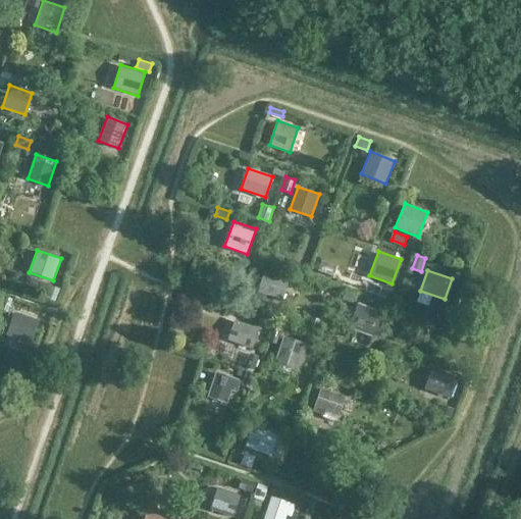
[(290,279),(264,271),(258,292),(282,300),(290,279)]
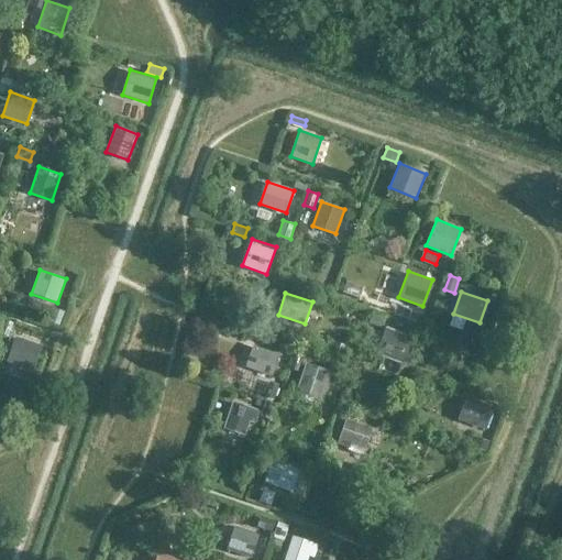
[(55,307),(50,321),(59,325),(65,310),(55,307)]
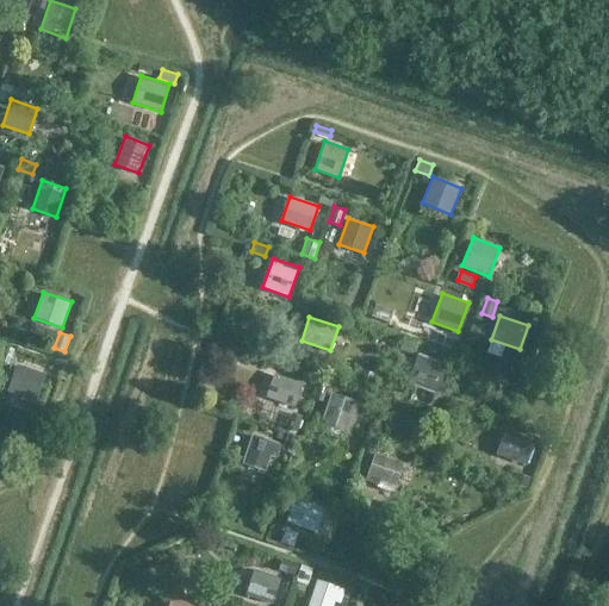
[(404,338),(401,348),(416,353),(418,343),(404,338)]
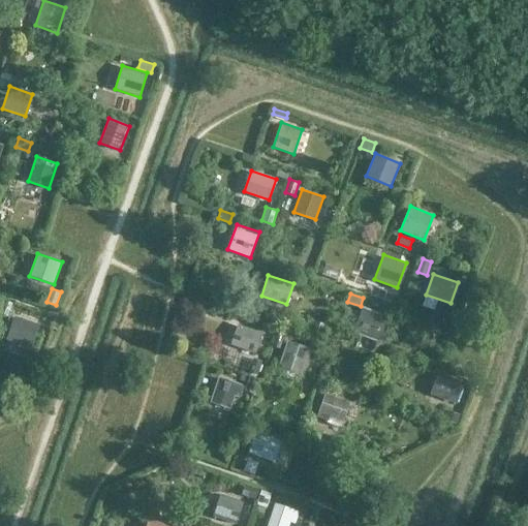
[(3,299),(0,306),(0,312),(7,315),(12,303),(3,299)]
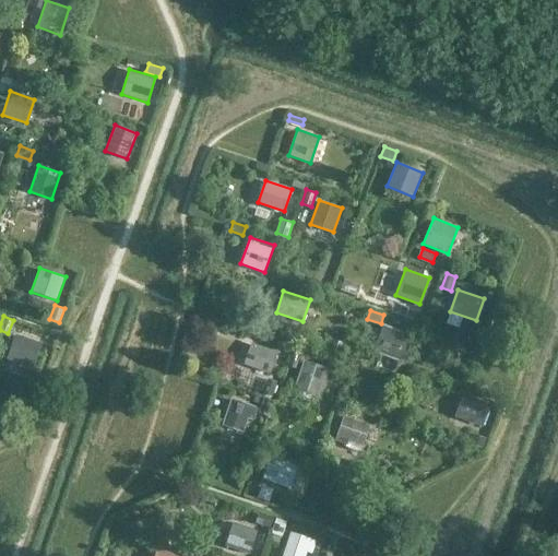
[(400,361),(411,333),(383,323),(378,339),(383,341),(379,353),(400,361)]
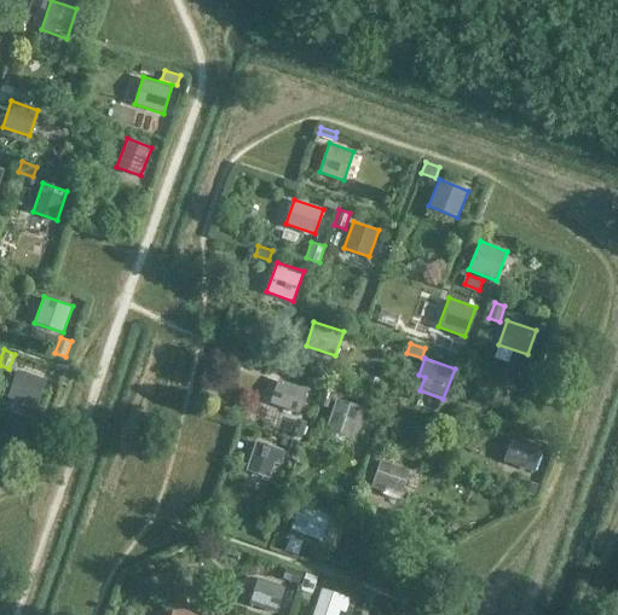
[(36,407),(46,378),(17,369),(7,396),(36,407)]
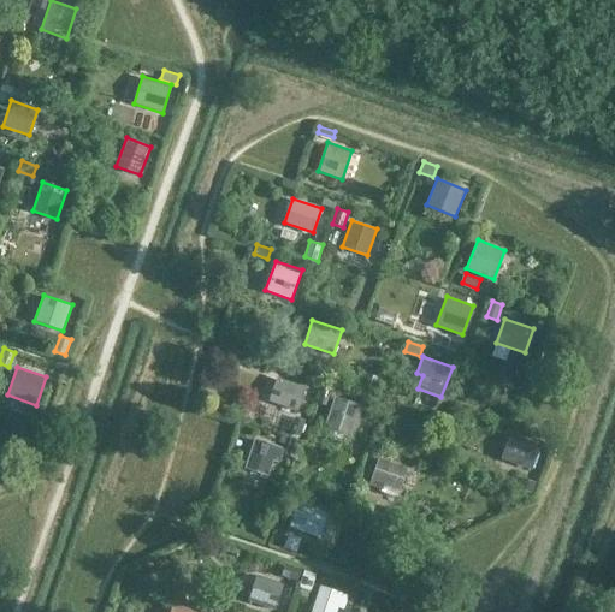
[(306,387),(277,376),(268,400),(297,410),(306,387)]
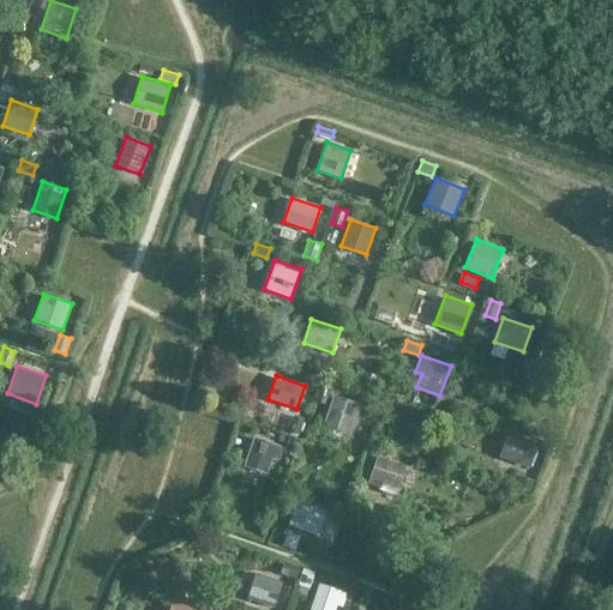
[(322,385),(317,400),(325,403),(330,388),(322,385)]
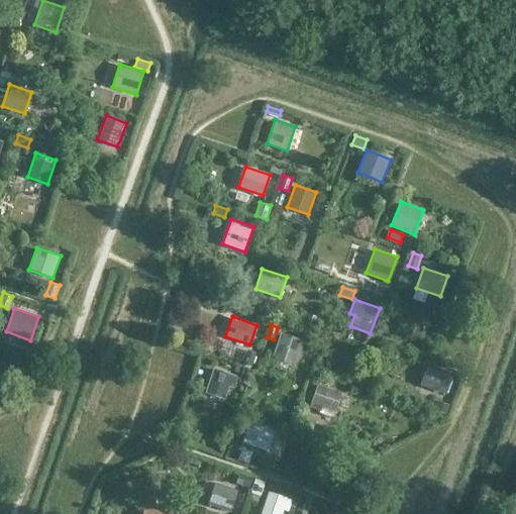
[(281,332),(273,356),(296,365),(304,340),(281,332)]
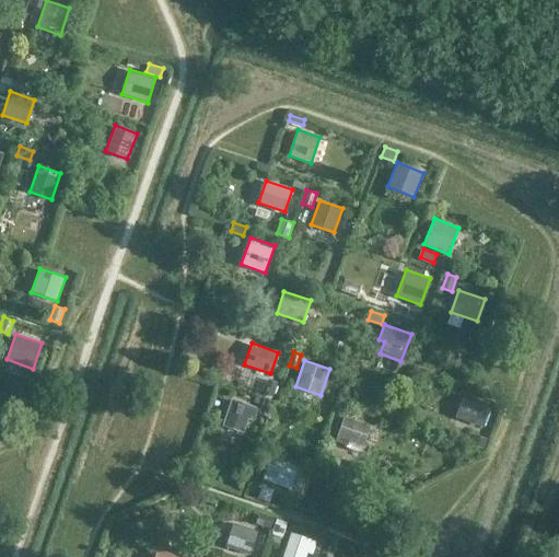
[(268,380),(264,392),(272,395),(277,382),(268,380)]
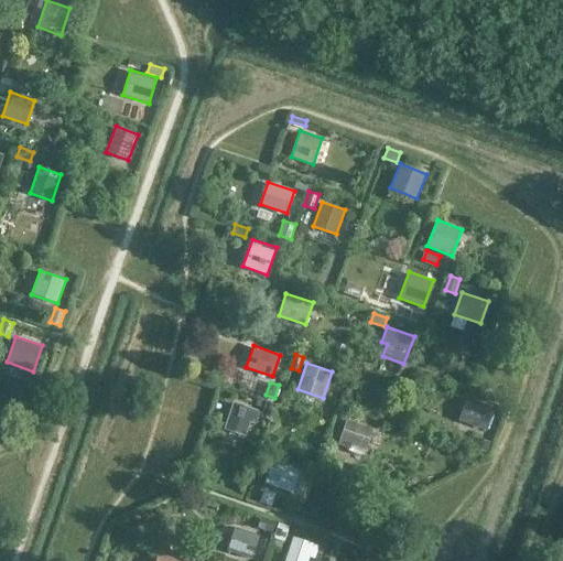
[(495,407),(467,397),(459,419),(487,429),(495,407)]
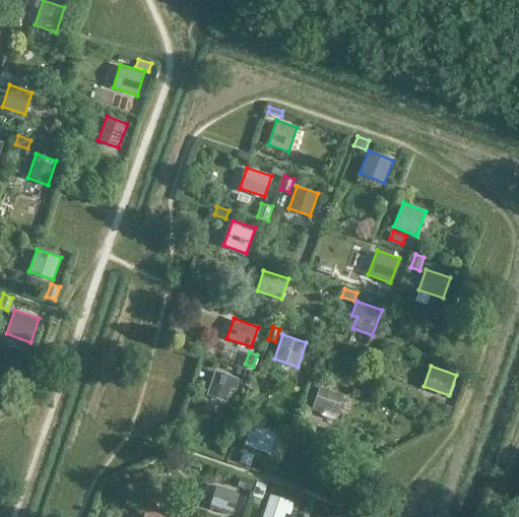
[(206,395),(226,401),(231,388),(236,390),(240,378),(214,370),(206,395)]
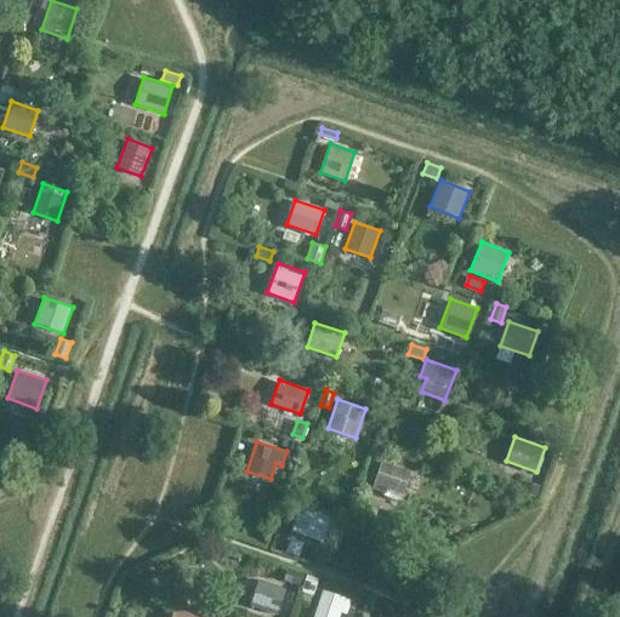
[(294,441),(288,456),(297,460),(302,444),(294,441)]
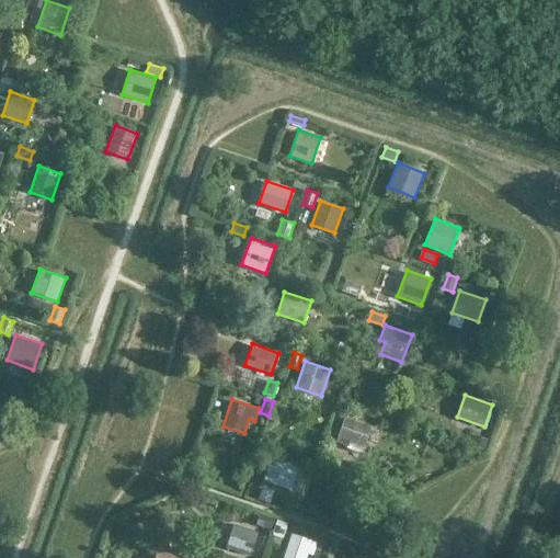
[(350,442),(364,447),(372,425),(345,417),(336,442),(349,446),(350,442)]
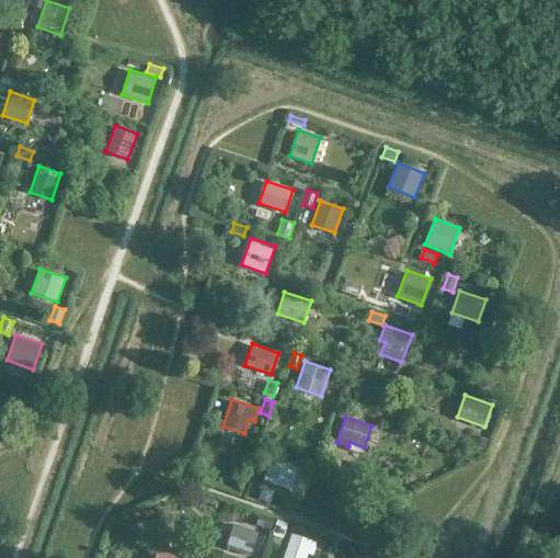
[(475,435),(472,445),(484,448),(488,440),(475,435)]
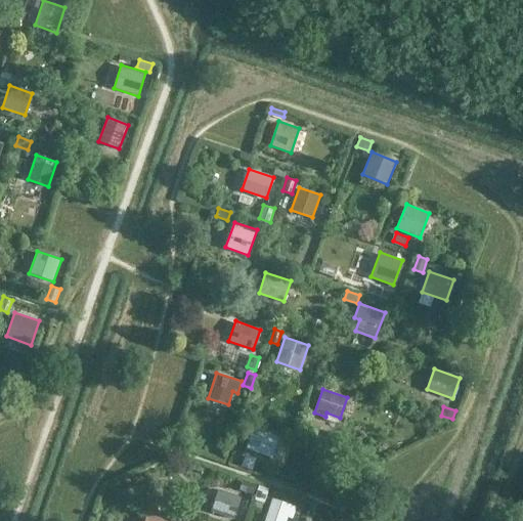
[(308,419),(305,428),(317,432),(320,423),(308,419)]
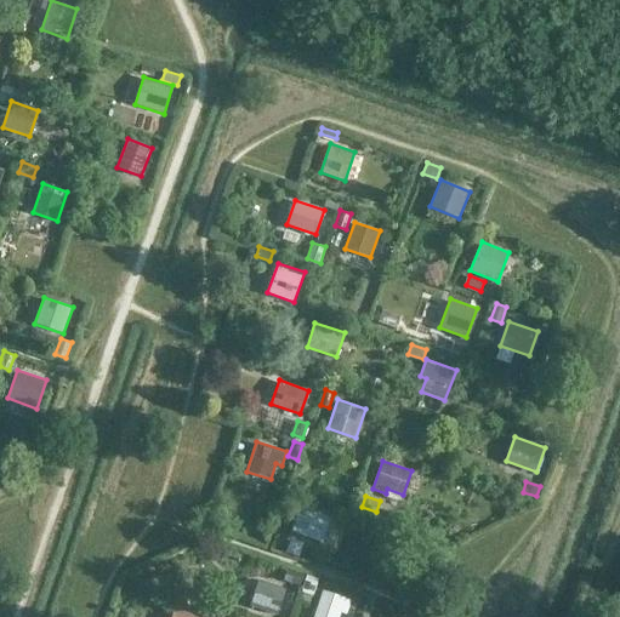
[(302,504),(291,531),(322,542),(331,515),(302,504)]
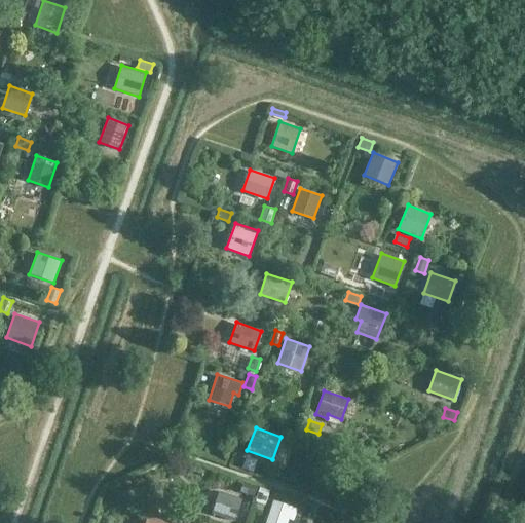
[(247,456),(242,468),(253,471),(257,460),(247,456)]
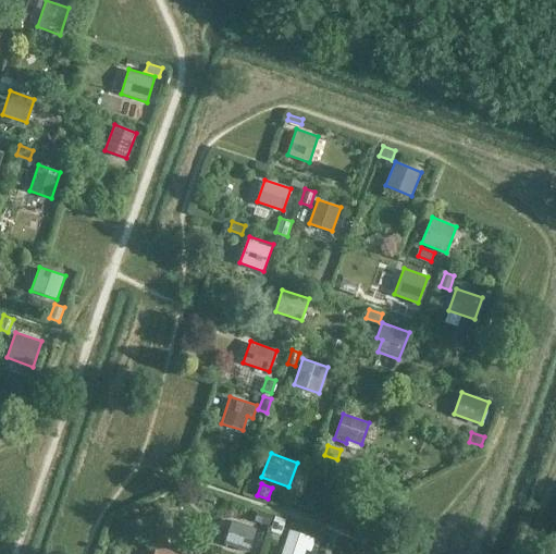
[(258,512),(255,520),(269,525),(272,516),(258,512)]
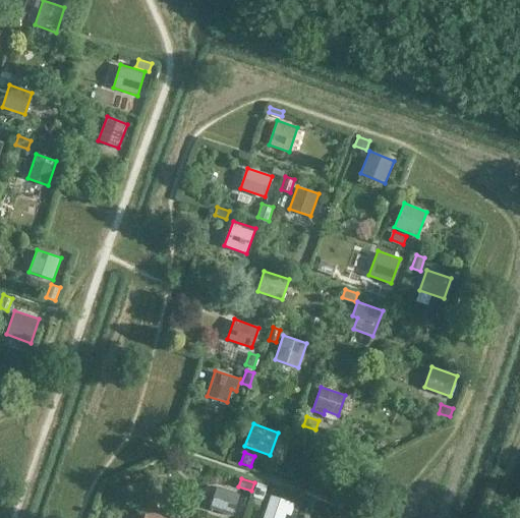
[(258,482),(251,502),(261,505),(263,499),(264,500),(268,485),(258,482)]
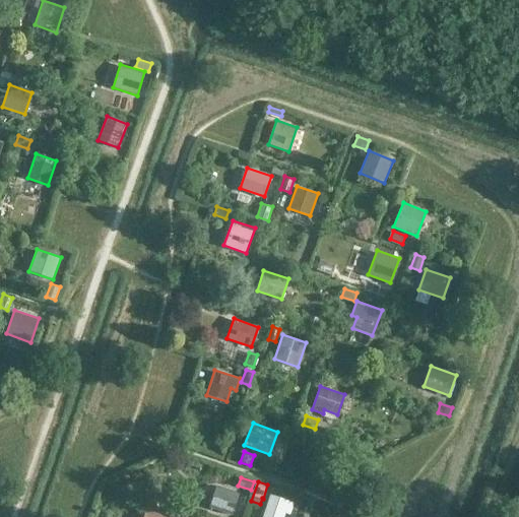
[(240,494),(216,486),(209,507),(233,514),(240,494)]
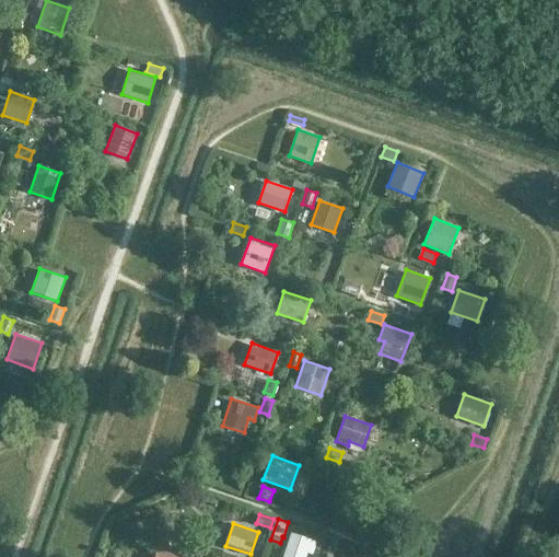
[(305,556),(307,552),(313,554),(317,542),(291,532),(282,556),(305,556)]
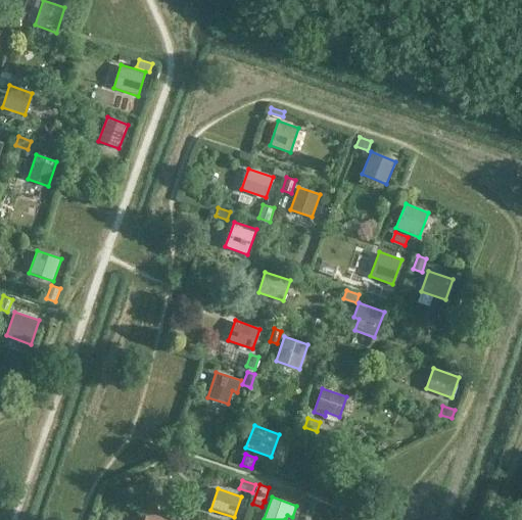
[(177,511),(174,519),(185,519),(187,515),(177,511)]
